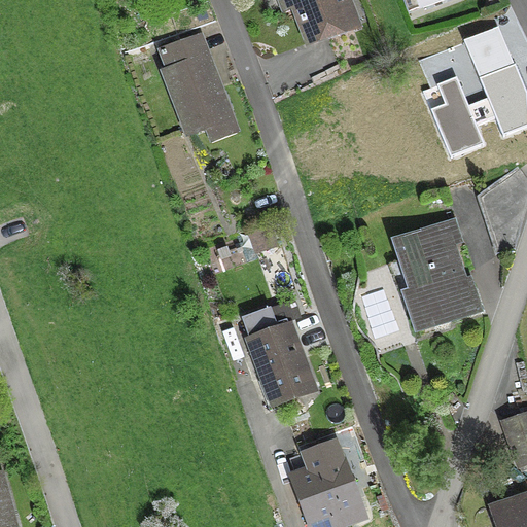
[(339,0),(289,0),(306,43),(349,27),(339,0)]
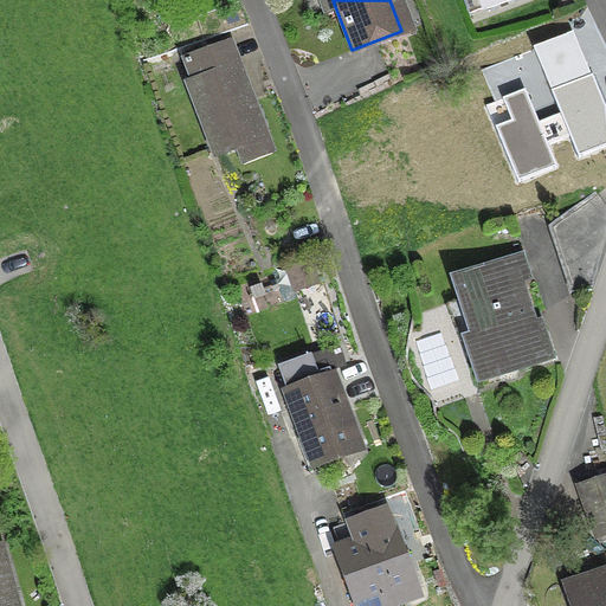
[(482,0),(487,11),(514,0),(482,0)]
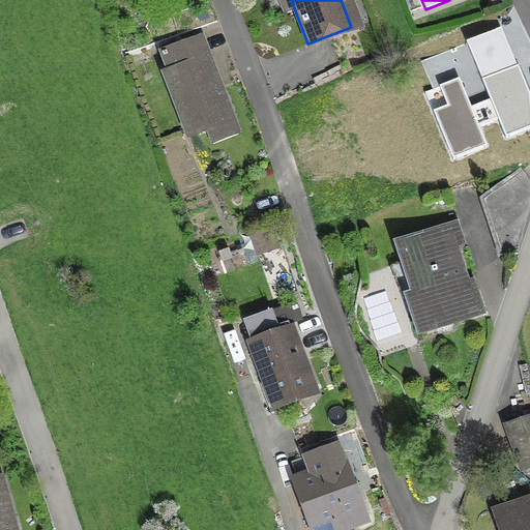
[(528,92),(501,27),(469,40),(507,133),(529,123),(528,92)]
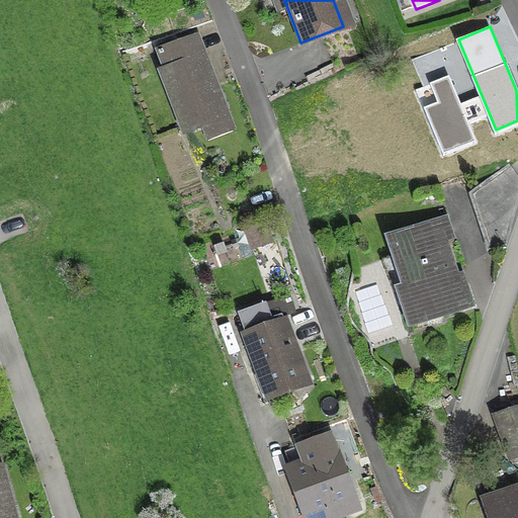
[(184,135),(225,118),(201,58),(192,62),(184,42),(156,55),(163,73),(160,74),(184,135)]
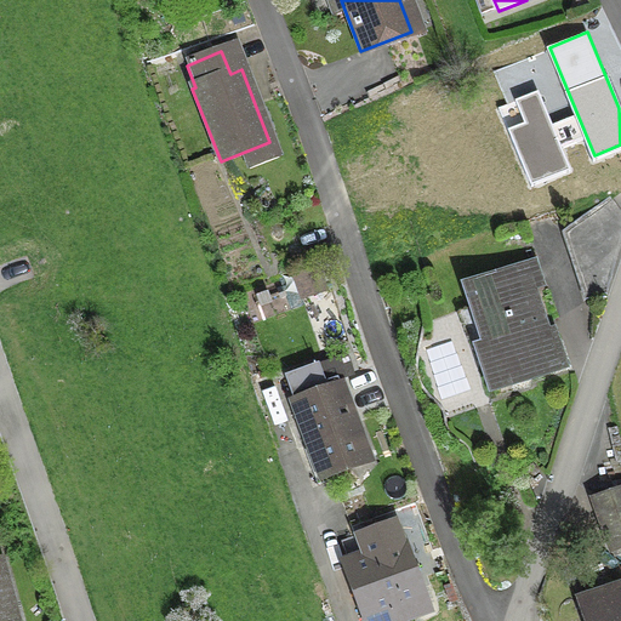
[(568,166),(539,92),(519,100),(529,123),(512,130),(533,181),(568,166)]
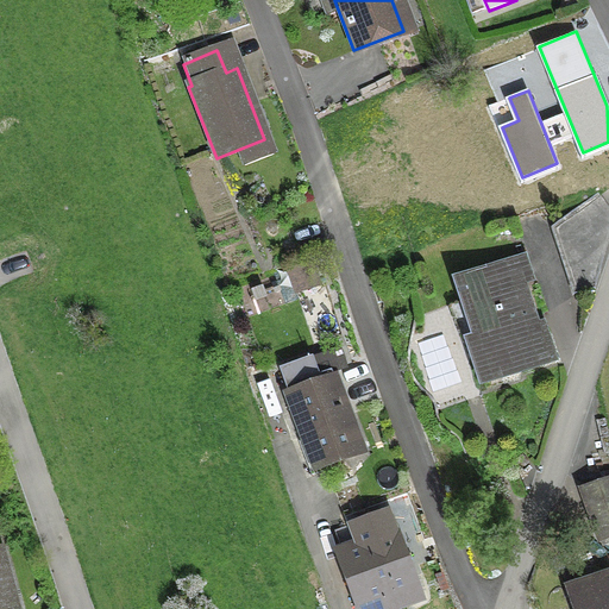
[(608,213),(595,195),(551,228),(573,296),(592,290),(608,228),(608,213)]
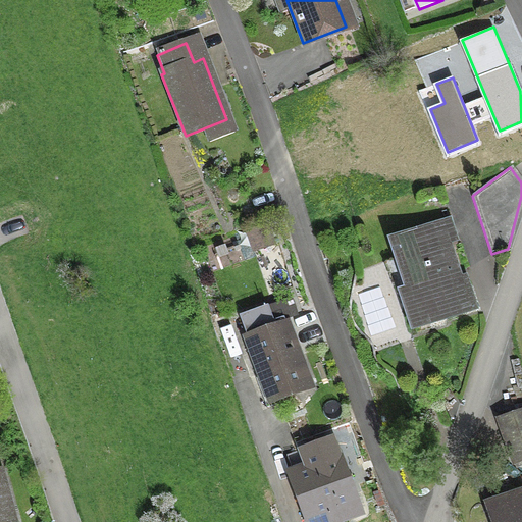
[(445,244),(454,241),(448,221),(388,241),(410,305),(403,307),(410,330),(474,310),(466,285),(459,289),(445,244)]
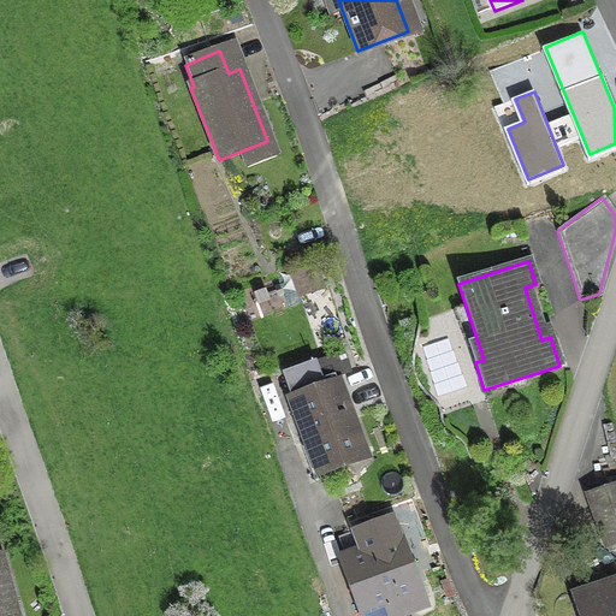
[(313,267),(296,273),(306,296),(321,290),(313,267)]
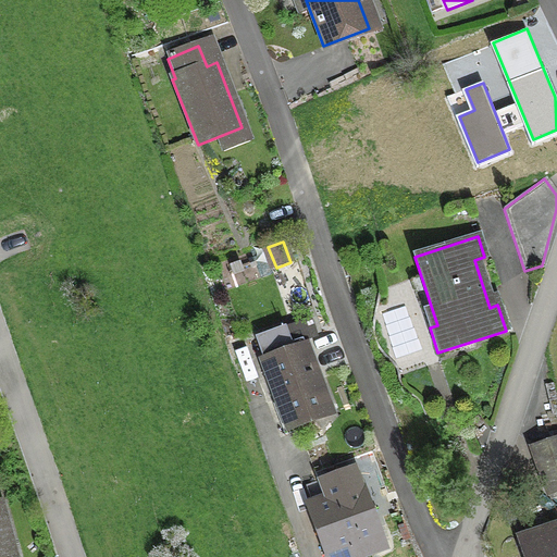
[(263,363),(276,401),(287,429),(327,413),(304,348),(300,350),(298,343),(316,336),(310,320),(256,339),(264,363),(263,363)]
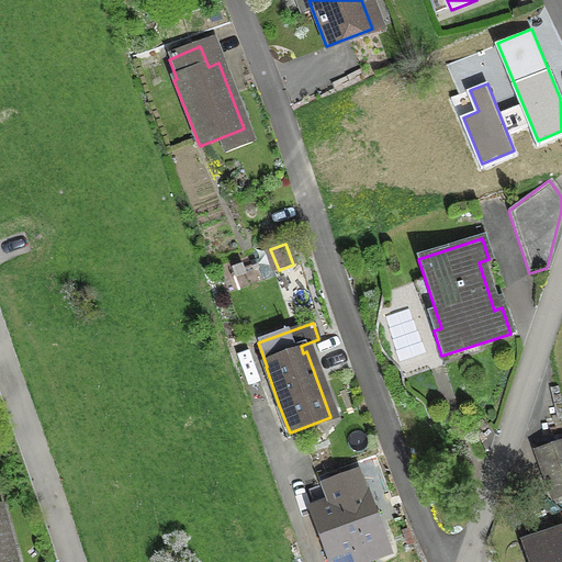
[(551,501),(561,496),(561,442),(535,452),(551,501)]
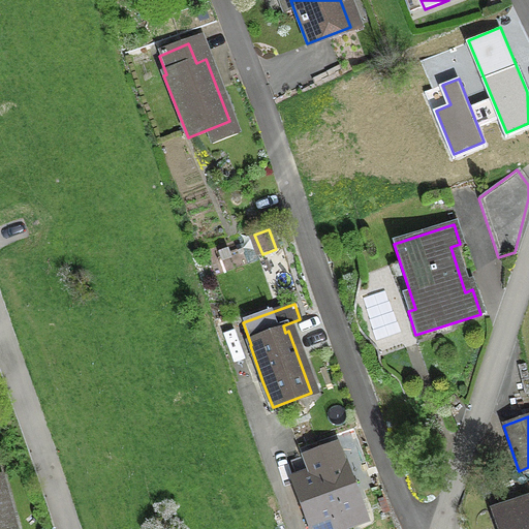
[(355,511),(332,446),(292,462),(300,481),(297,483),(313,528),(335,528),(336,528),(333,520),(355,511)]
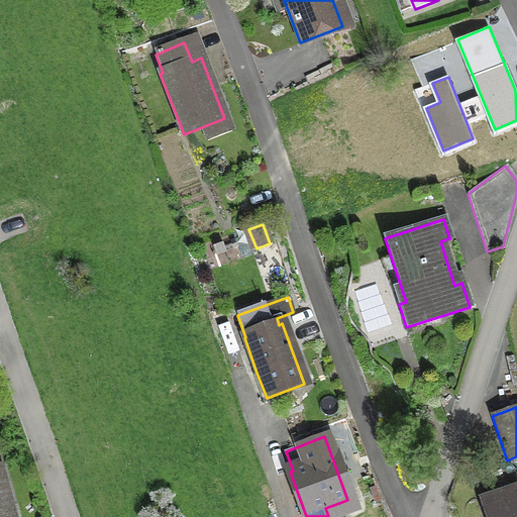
[(11,516),(0,475),(0,516),(11,516)]
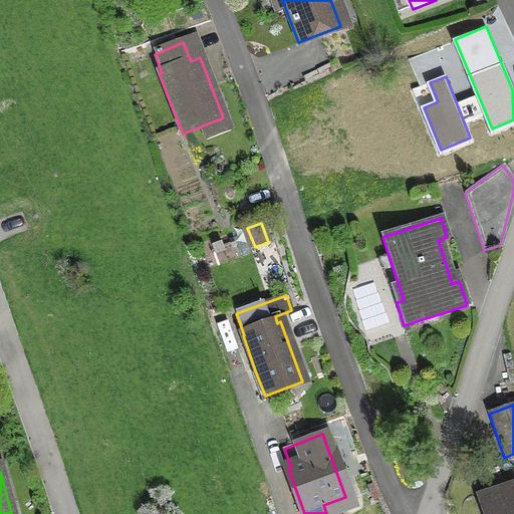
[(482,513),(513,513),(513,485),(477,498),(482,513)]
